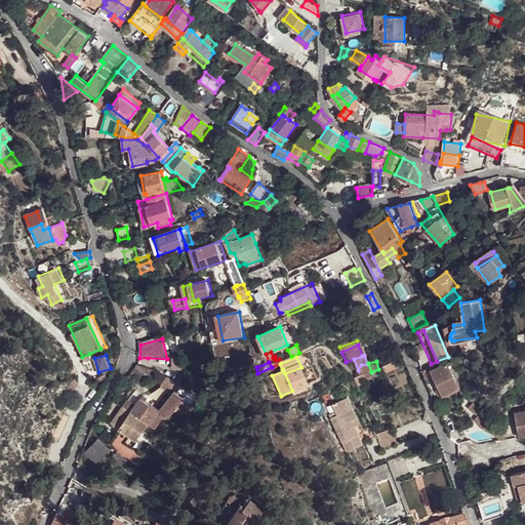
[(365,375),(371,372),(368,363),(367,364),(361,365),(358,370),(357,371),(360,377),(365,375)]
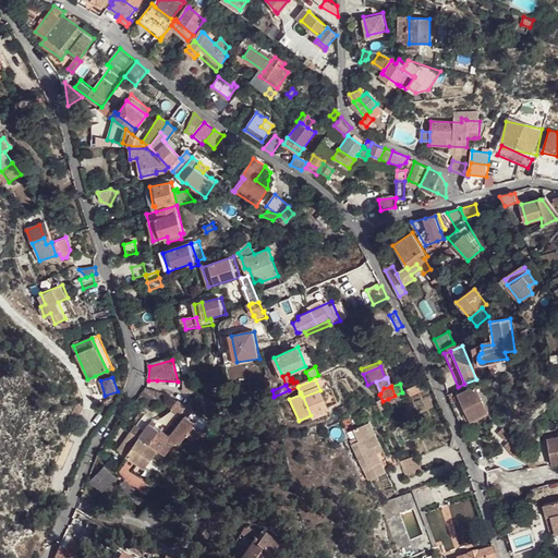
[(475,389),(470,391),(474,401),(480,399),(475,389)]
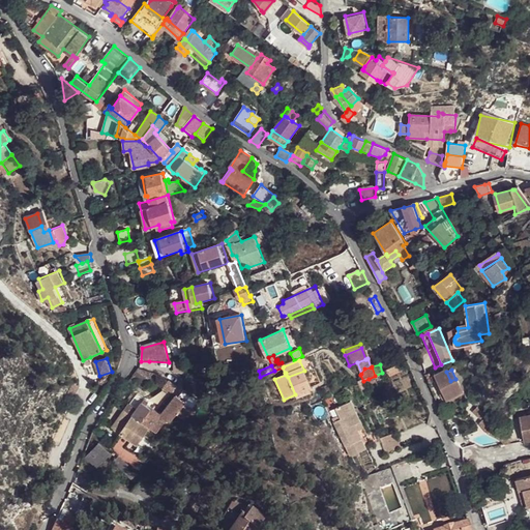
[(304,371),(288,377),(295,394),(297,399),(312,391),(311,388),(312,387),(304,371)]
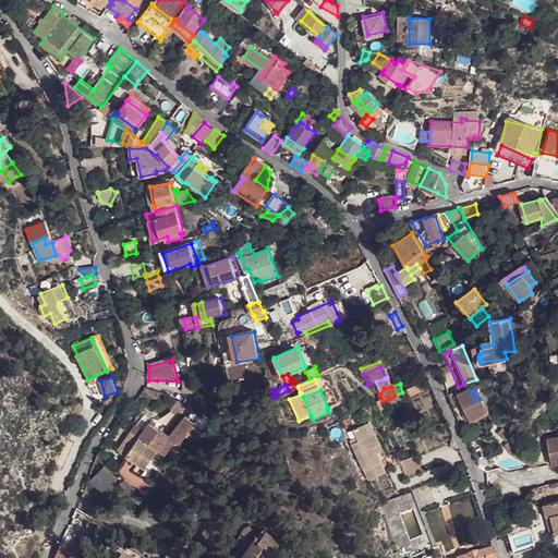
[(470,391),(459,396),(471,422),(481,417),(474,401),(470,391)]
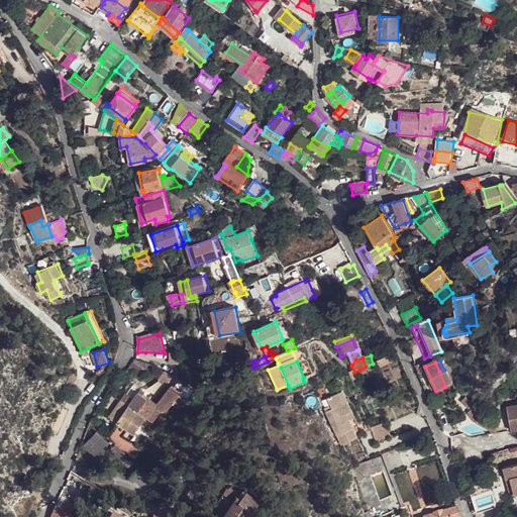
[(148,368),(139,365),(136,370),(144,375),(148,368)]
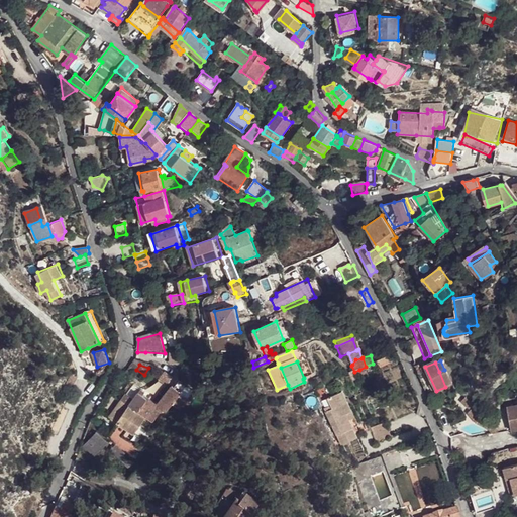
[(106,368),(103,366),(101,370),(98,370),(97,374),(101,375),(106,368)]
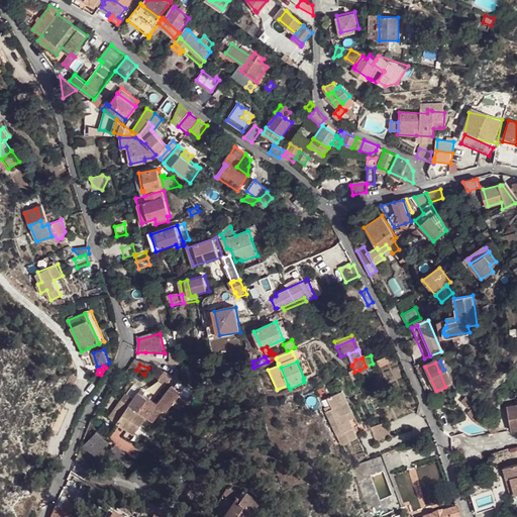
[(354,372),(349,374),(352,381),(356,380),(362,379),(359,370),(354,372)]
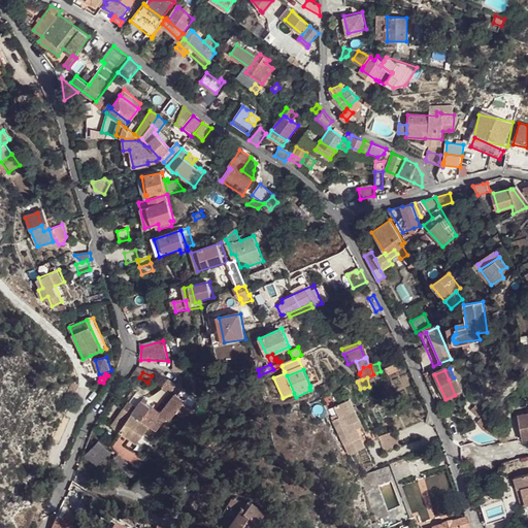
[(449,380),(455,395),(462,392),(454,377),(449,380)]
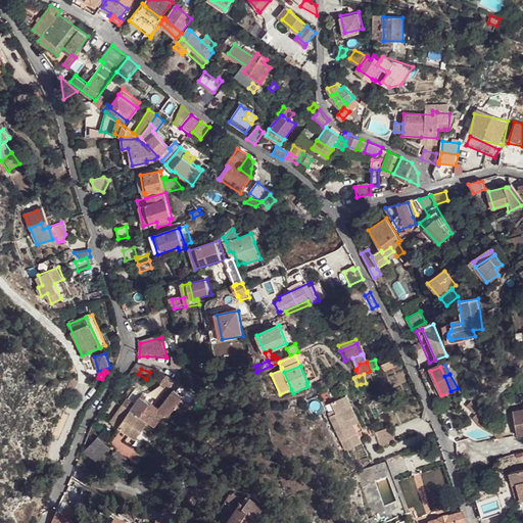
[(135,390),(124,408),(132,413),(141,399),(145,402),(147,399),(135,390)]
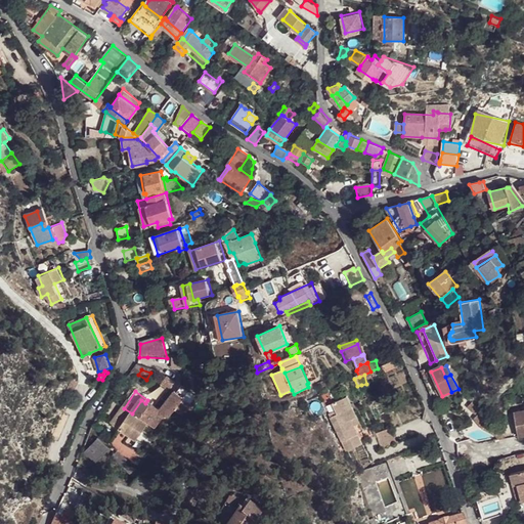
[(173,393),(159,412),(167,418),(175,405),(177,407),(182,399),(173,393)]
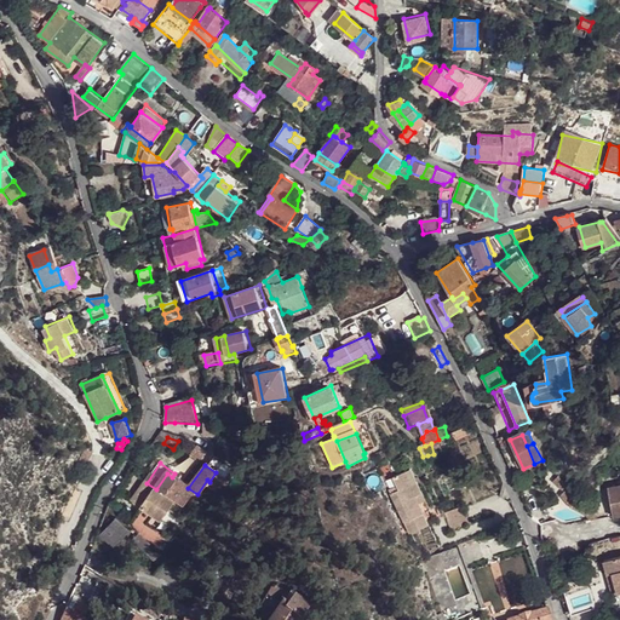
[(403,501),(415,497),(423,494),(417,481),(413,482),(408,471),(402,474),(392,478),(403,501)]
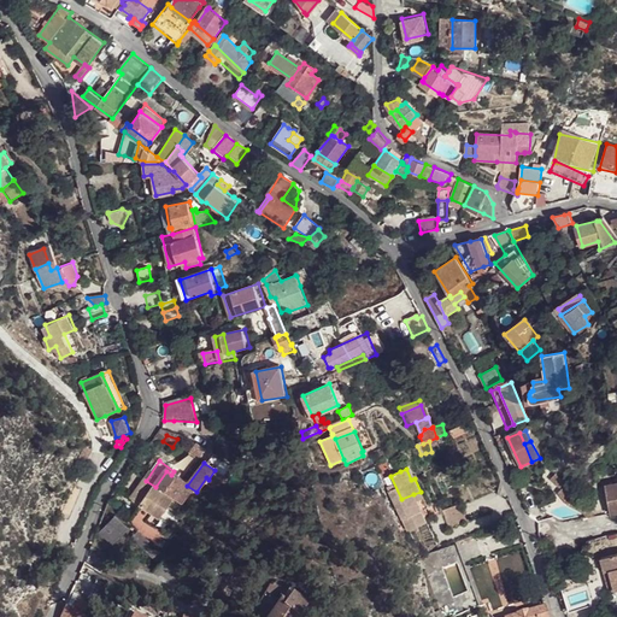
[(166,471),(156,487),(175,501),(181,506),(189,495),(194,494),(197,492),(187,486),(171,475),(166,471)]
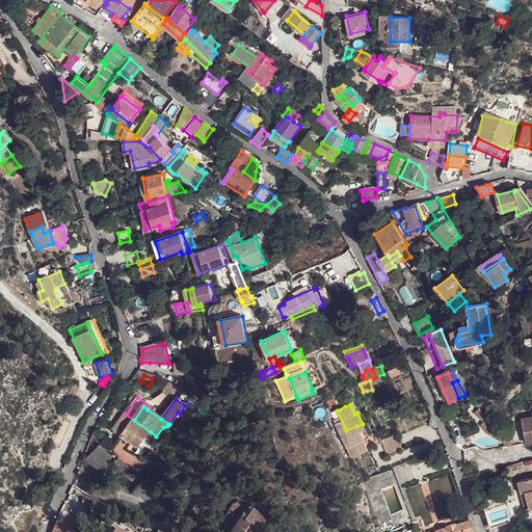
[(487,418),(478,409),(474,414),(483,422),(480,425),(488,436),(497,429),(487,418)]
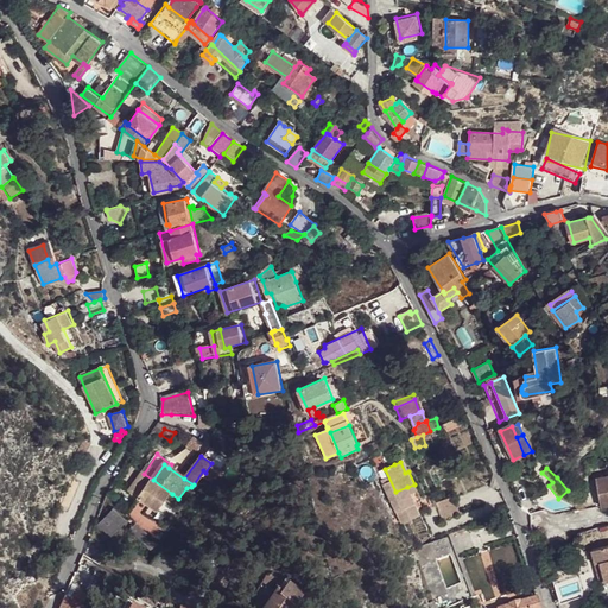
[(172,494),(153,480),(144,474),(130,493),(140,501),(151,508),(158,513),(159,512),(168,500),(172,494)]
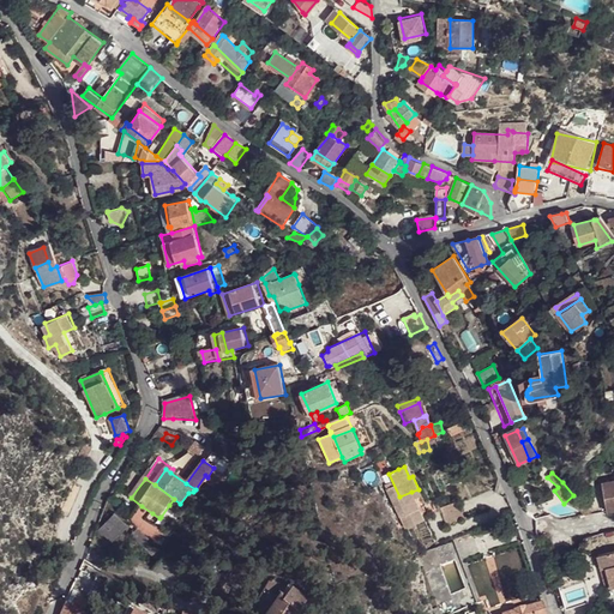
[(613,481),(603,483),(608,511),(613,509),(613,481)]
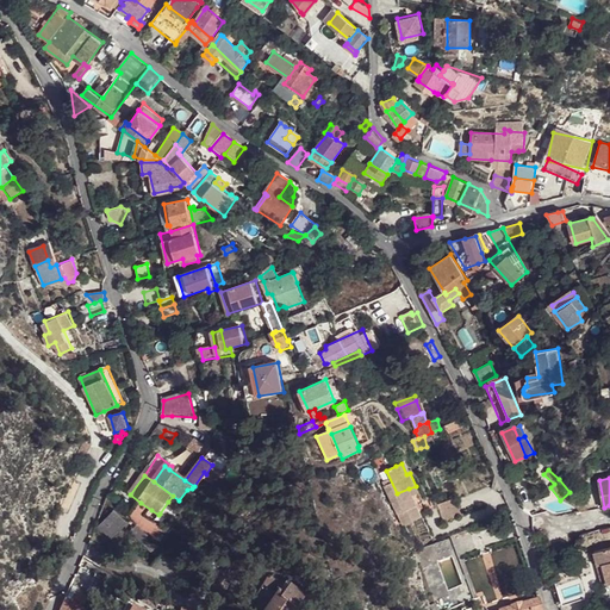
[(397,493),(390,497),(398,516),(417,506),(412,496),(409,489),(397,493)]
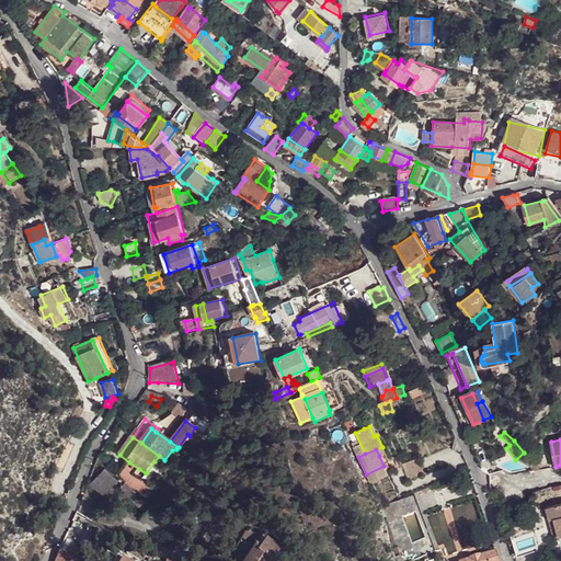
[(535,470),(542,469),(524,453),(515,460),(535,470)]
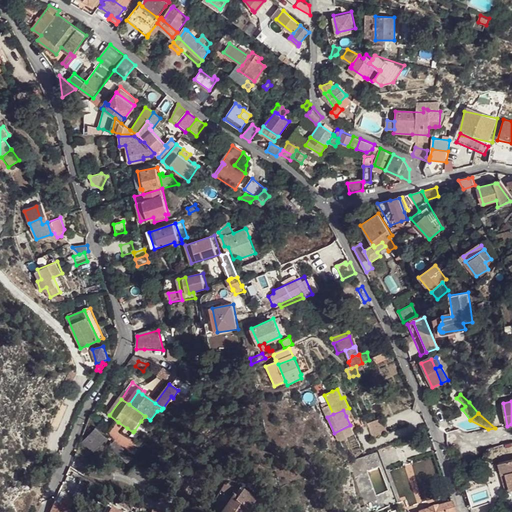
[(385,419),(374,424),(378,436),(390,432),(385,419)]
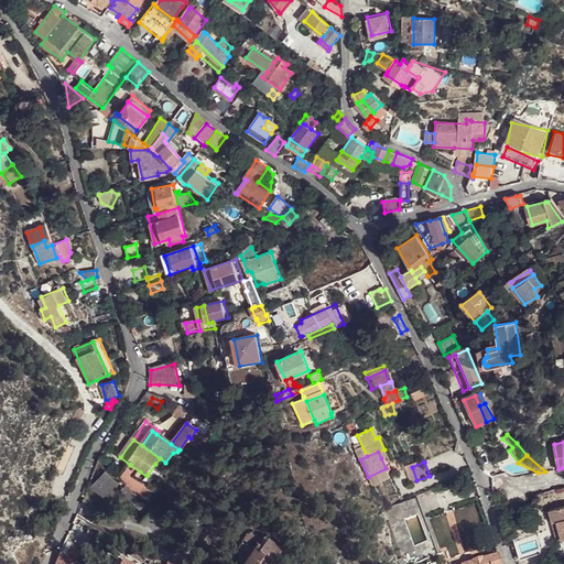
[(155,464),(148,475),(154,479),(162,468),(155,464)]
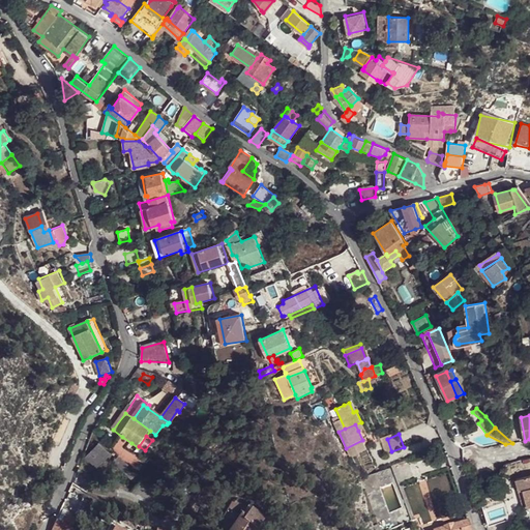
[(122,437),(117,444),(125,450),(131,443),(122,437)]
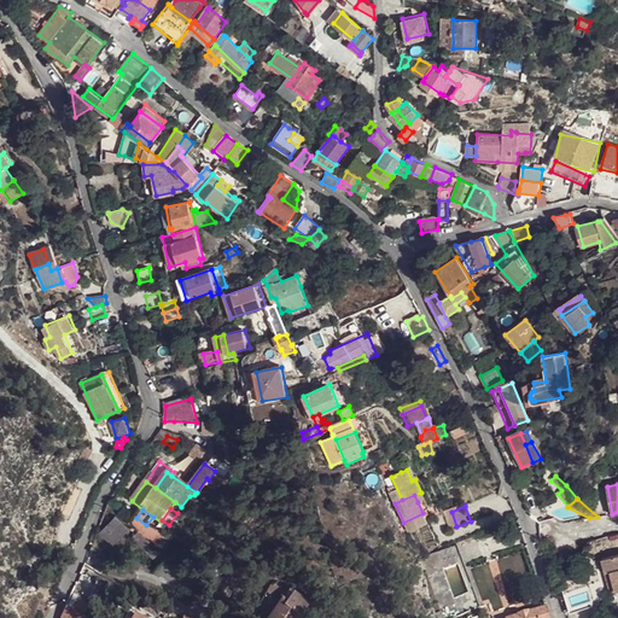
[(425,519),(423,513),(403,523),(406,526),(409,532),(415,530),(427,524),(425,519)]
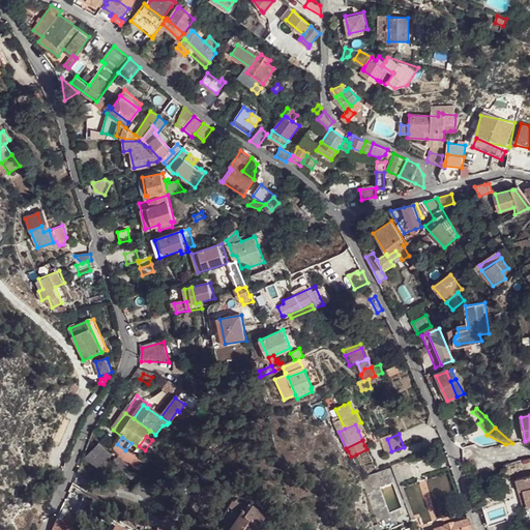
[(99,442),(85,457),(96,468),(111,453),(99,442)]
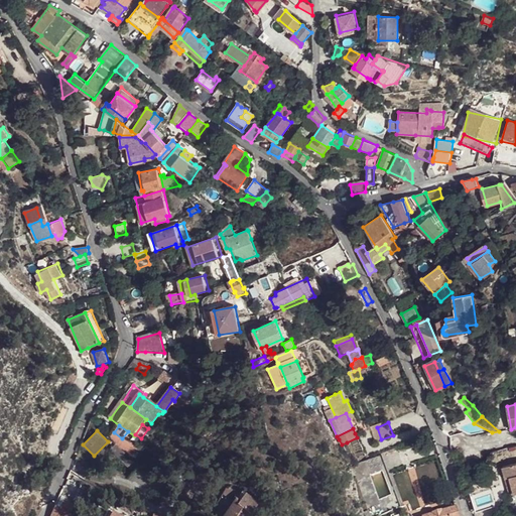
[(114,432),(109,438),(114,443),(128,457),(134,447),(122,438),(114,432)]
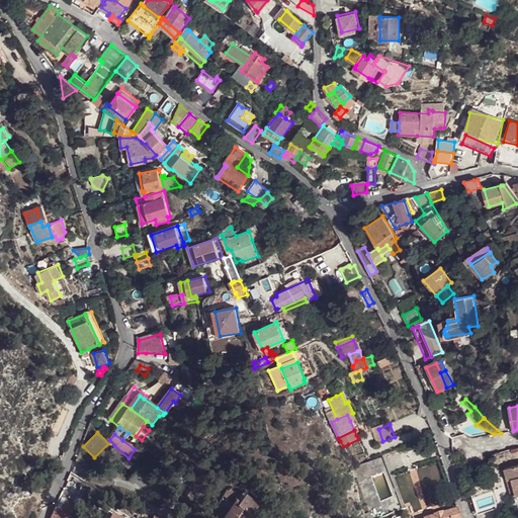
[(358,439),(348,444),(356,463),(366,458),(358,439)]
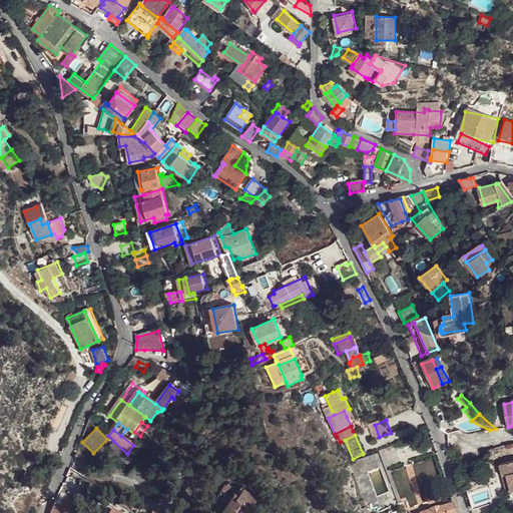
[(127,454),(113,441),(108,446),(127,464),(132,460),(127,454)]
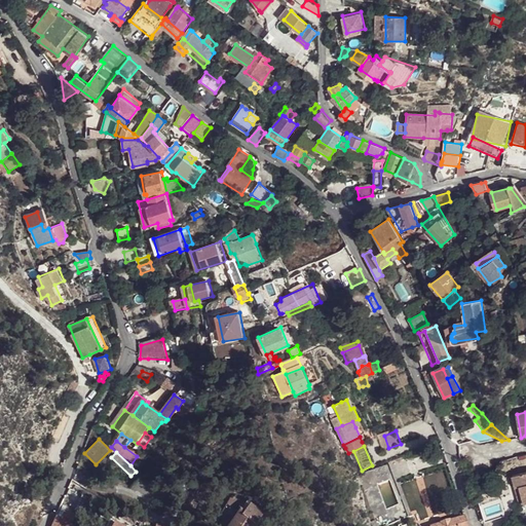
[(363,473),(380,525),(408,517),(389,463),(363,473)]
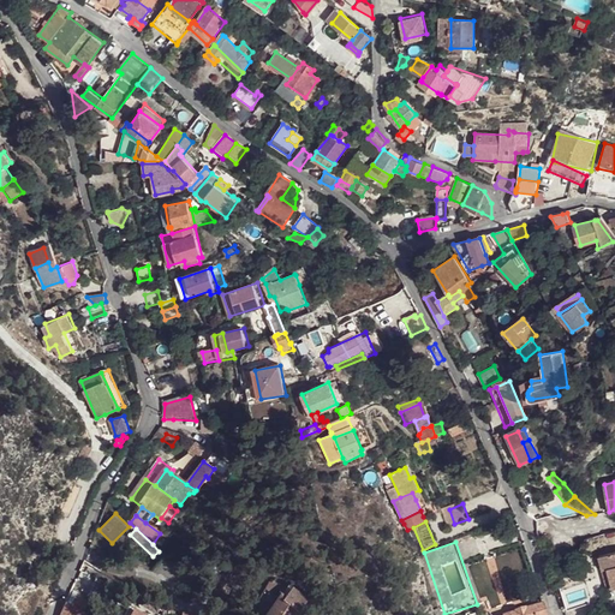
[(614,553),(599,557),(603,571),(608,569),(607,568),(614,566),(614,553)]
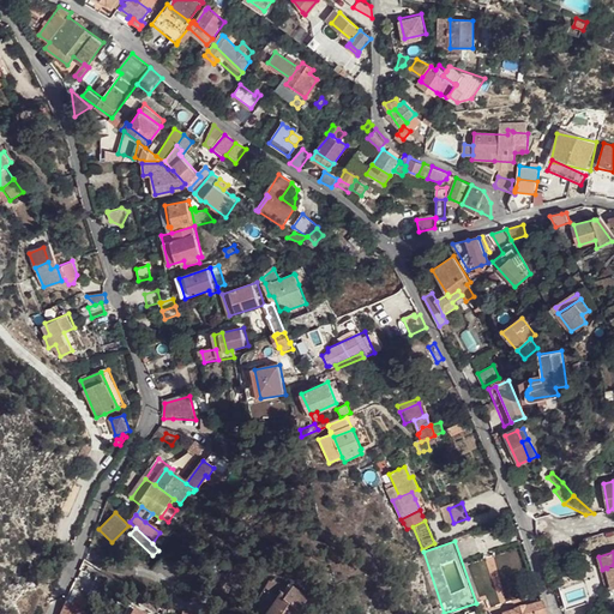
[(298,613),(307,601),(292,589),(284,599),(280,596),(265,613),(298,613)]
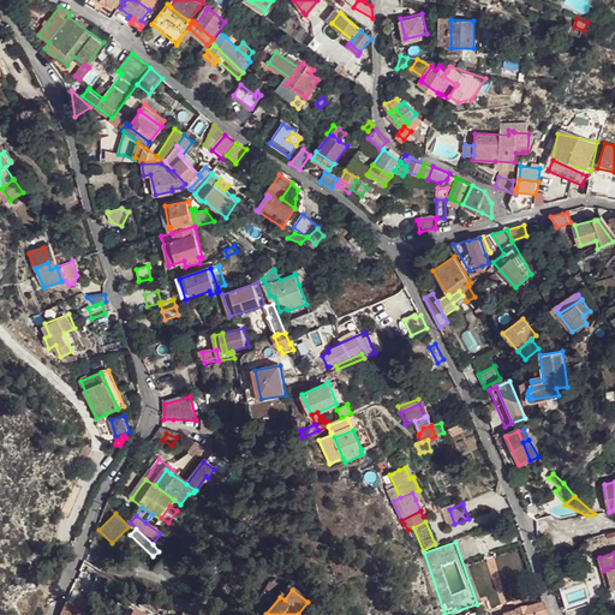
[(89,605),(77,599),(71,607),(78,610),(84,614),(89,605)]
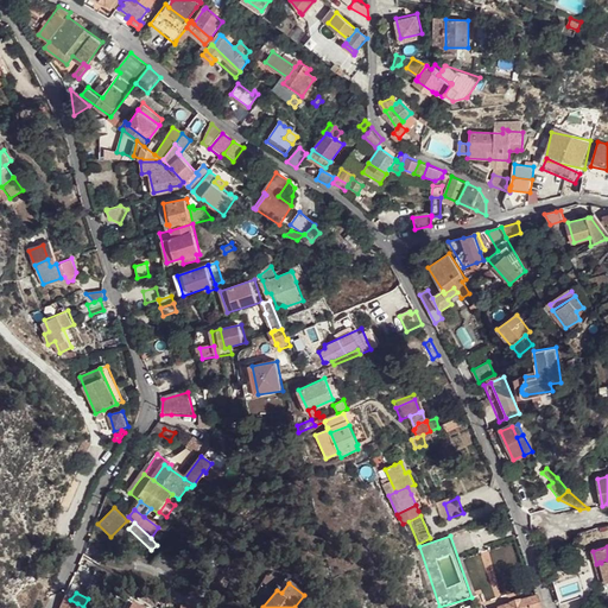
[(70,600),(67,597),(61,607),(74,607),(77,603),(70,600)]
